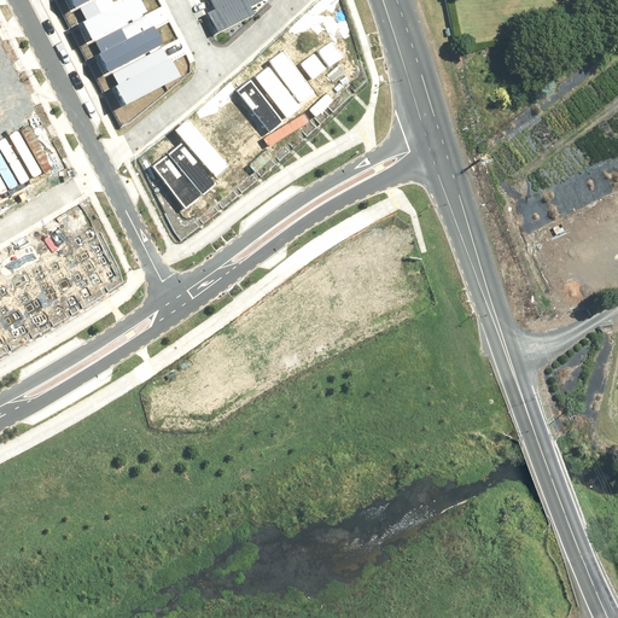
[(100,0),(81,10),(87,21),(82,23),(92,41),(149,13),(141,0),(124,0),(114,6),(110,0),(100,0)]
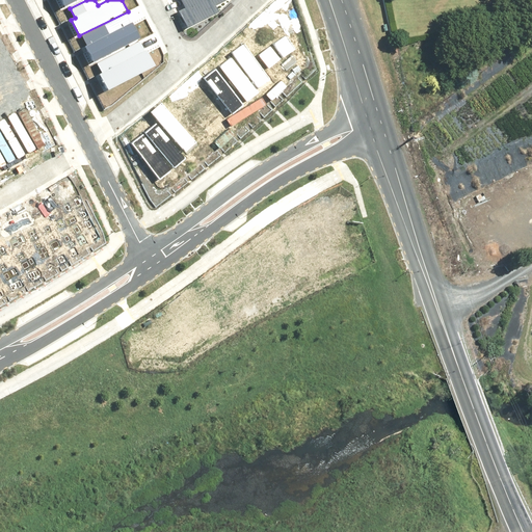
[(174,0),(179,10),(169,15),(179,33),(217,15),(212,5),(222,0),(174,0)]
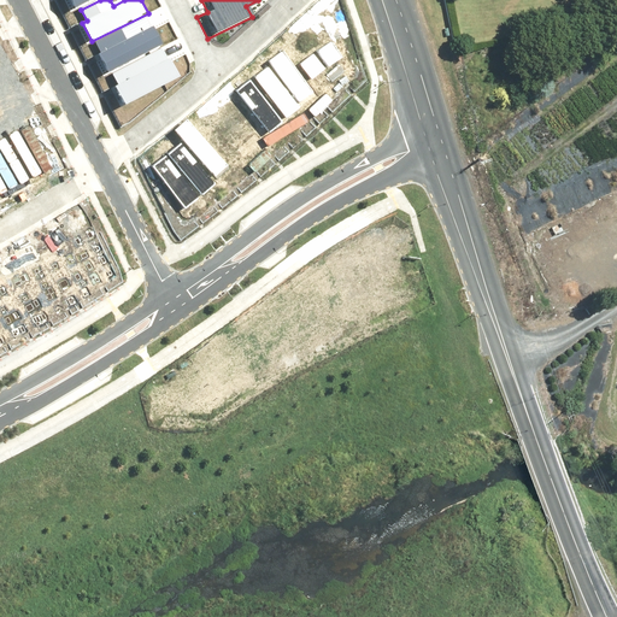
[(97,40),(101,51),(98,52),(107,71),(164,42),(153,23),(128,35),(123,27),(97,40)]
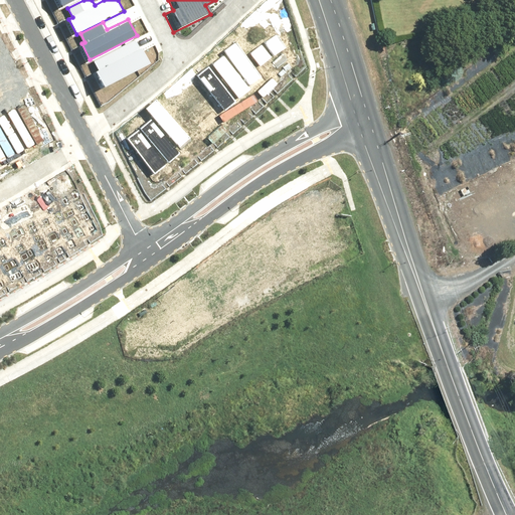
[(97,71),(106,88),(151,63),(143,47),(140,49),(135,40),(95,62),(99,70),(97,71)]
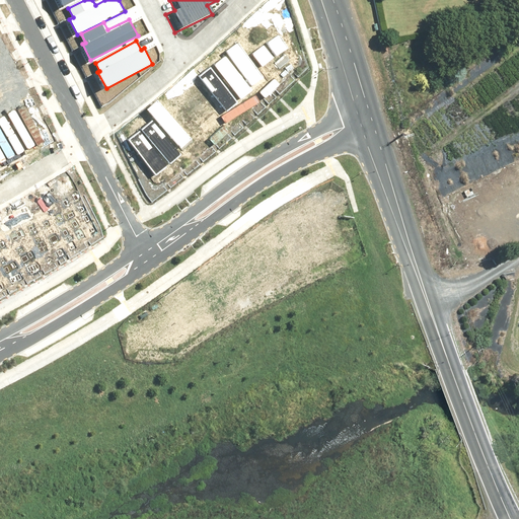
[(236,43),(225,52),(252,86),(264,77),(236,43)]
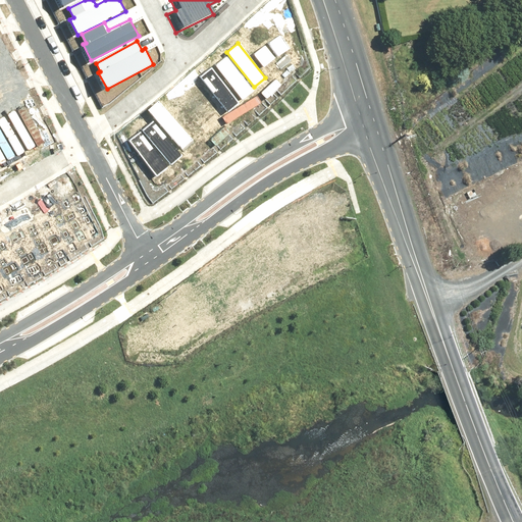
[(225,55),(213,64),(241,99),(253,90),(225,55)]
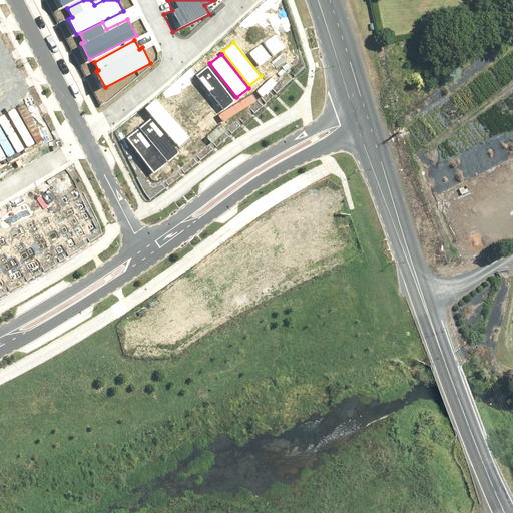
[(209,67),(197,76),(224,110),(235,102),(209,67)]
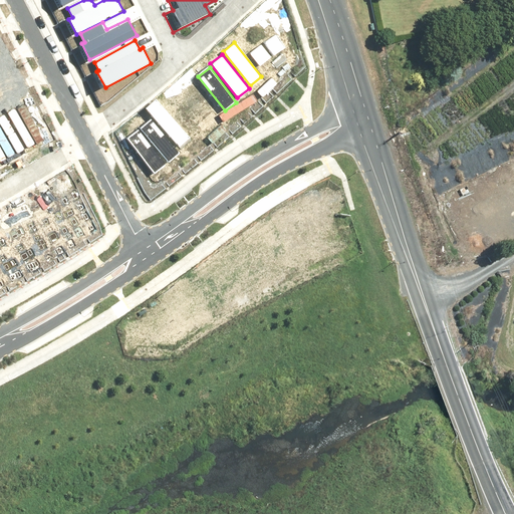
[(153,118),(141,127),(168,162),(180,153),(153,118)]
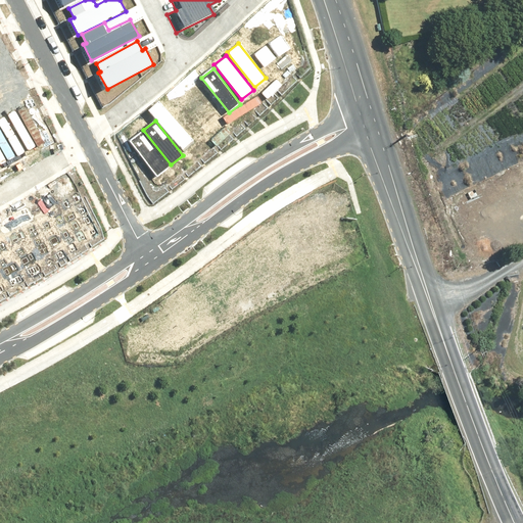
[(143,132),(131,141),(158,176),(170,167),(143,132)]
